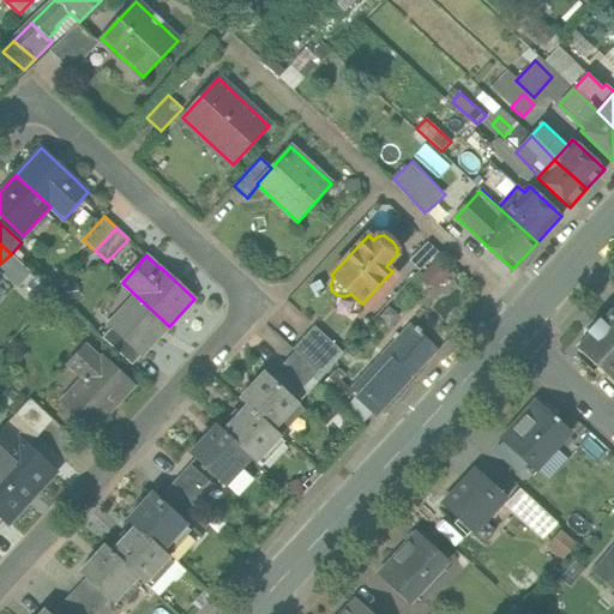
[(422,271),(435,287),(451,275),(438,258),(422,271)]
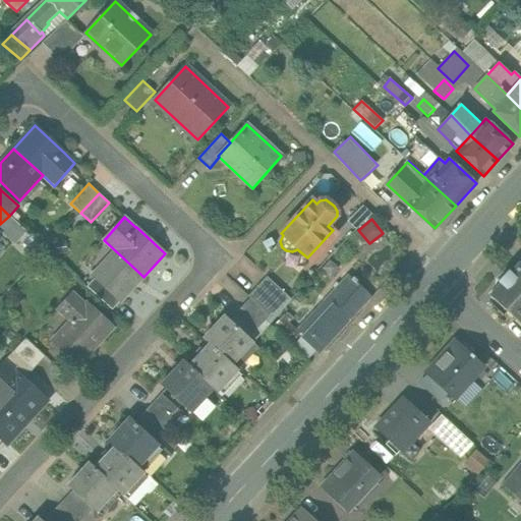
[(143,277),(115,250),(92,275),(95,278),(120,301),(121,301),(143,277)]
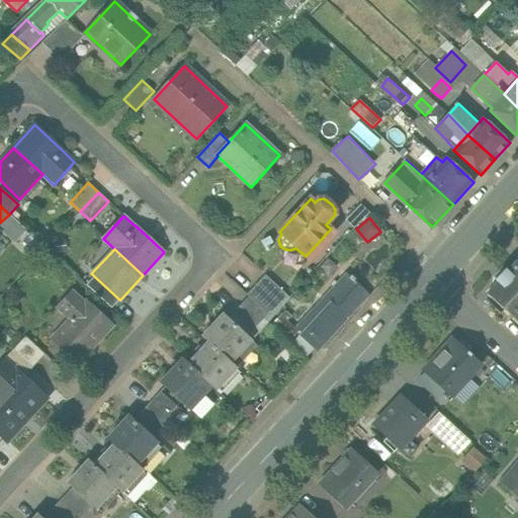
[(517,261),(507,271),(505,269),(495,280),(497,282),(487,293),(517,322),(517,261)]
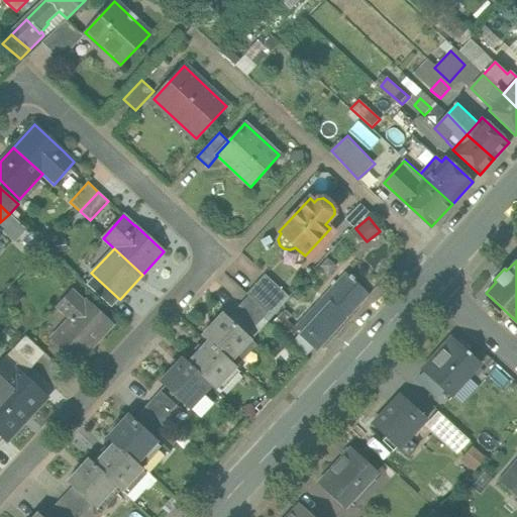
[(349,277),(345,273),(322,297),(328,303),(346,319),(369,295),(353,280),(354,279),(350,276),(349,277)]
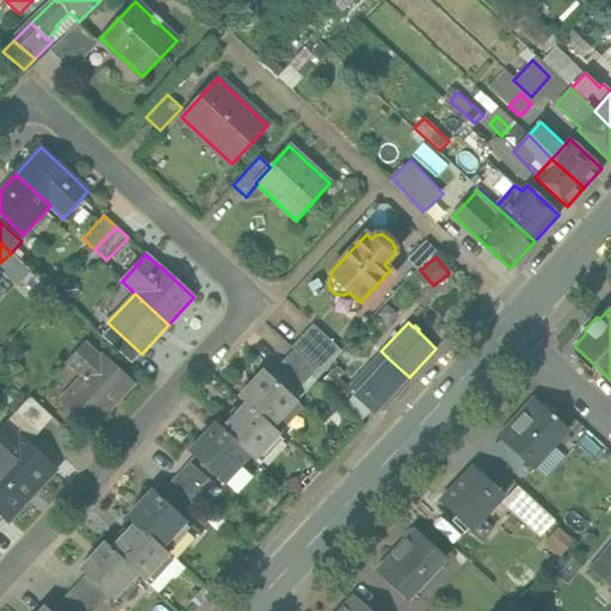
[(337,347),(313,325),(291,347),(294,350),(294,349),(315,370),(337,347)]
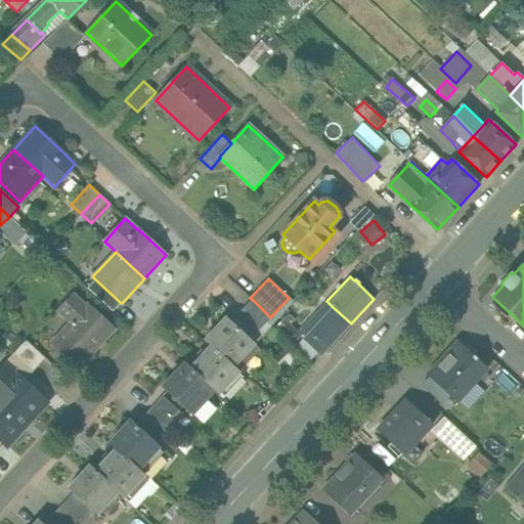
[(121,303),(95,279),(87,289),(113,312),(121,303)]
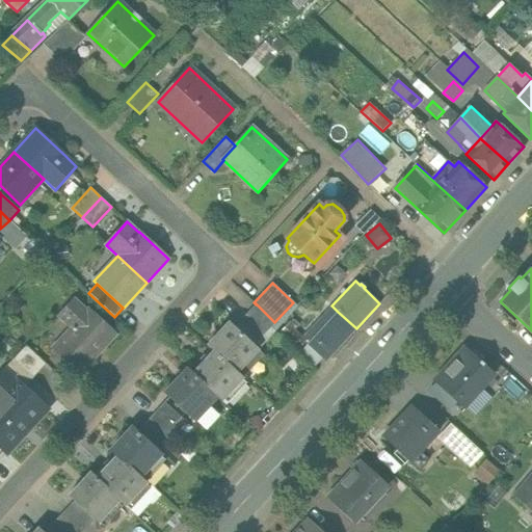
[(86,311),(75,299),(58,317),(71,328),(57,343),(70,354),(65,358),(81,373),(116,335),(101,320),(99,322),(88,312),(89,311),(88,310),(86,311)]
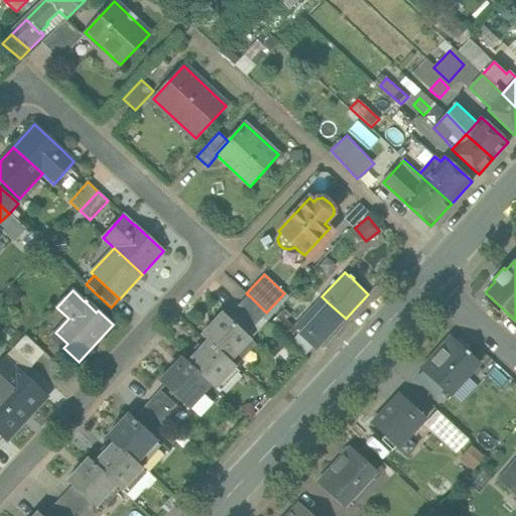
[(266,312),(248,294),(248,295),(239,304),(258,321),(262,316),(262,317),(266,312)]
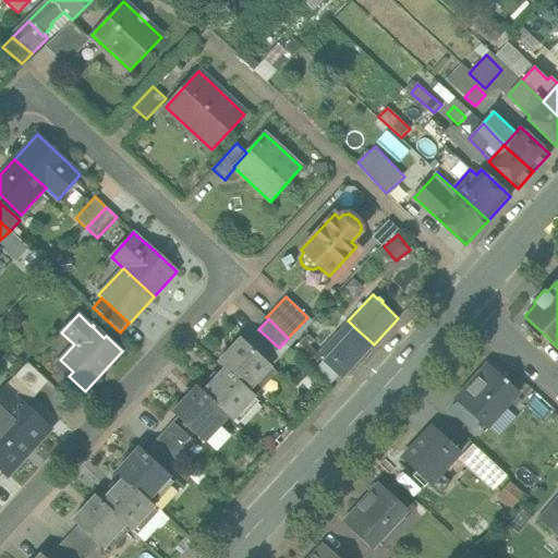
[(354,327),(323,361),(342,379),(374,344),(354,327)]
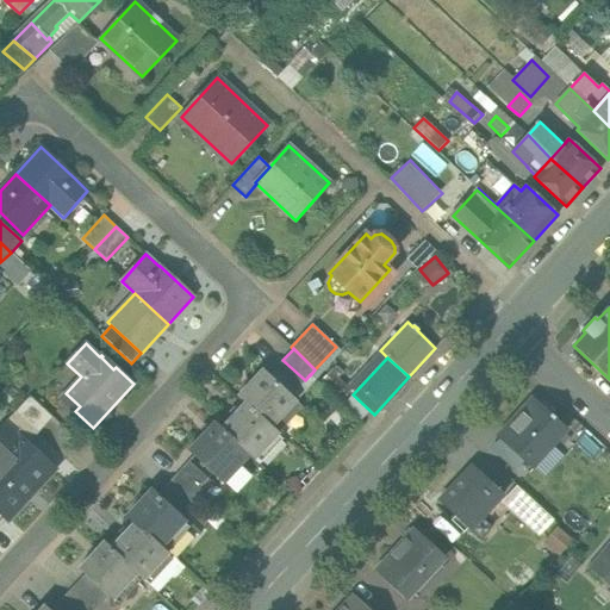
[(305,380),(282,360),(273,371),(294,391),(305,380)]
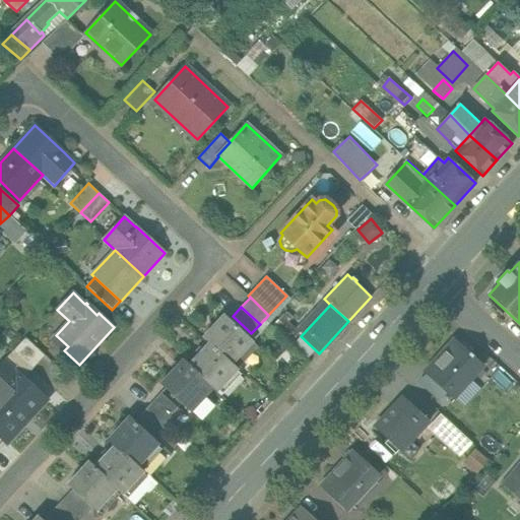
[(253,341),(224,315),(203,338),(208,343),(209,343),(232,364),(253,341)]
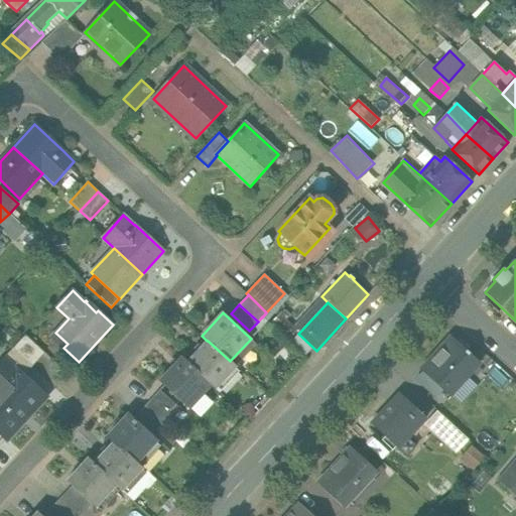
[(258,321),(249,331),(254,335),(267,321),(262,317),(258,321)]
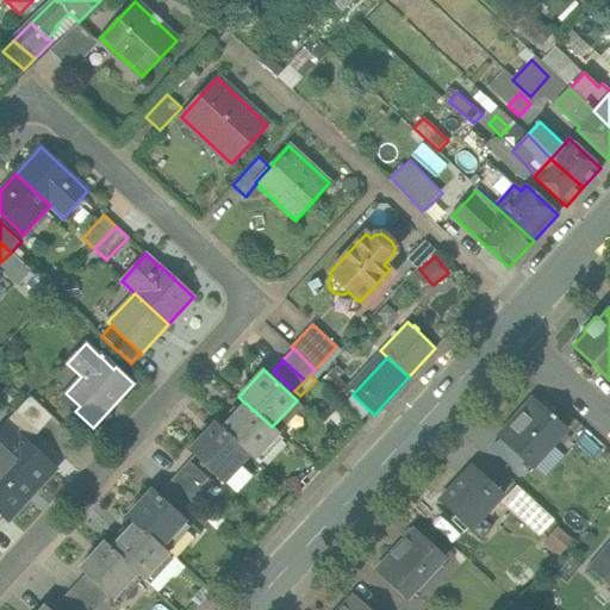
[(53,417),(30,396),(16,412),(38,433),(53,417)]
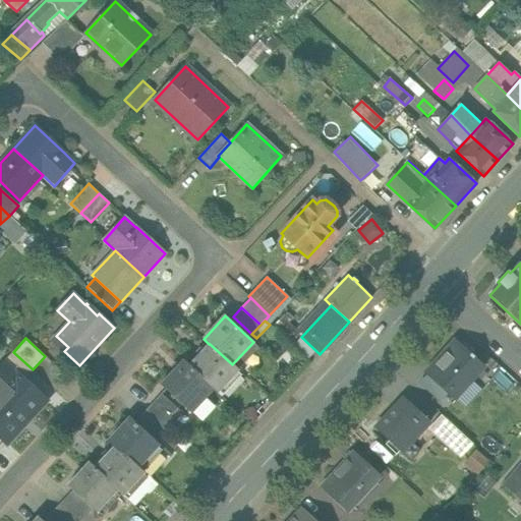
[(455,341),(427,370),(452,393),(467,375),(471,379),(483,366),(455,341)]
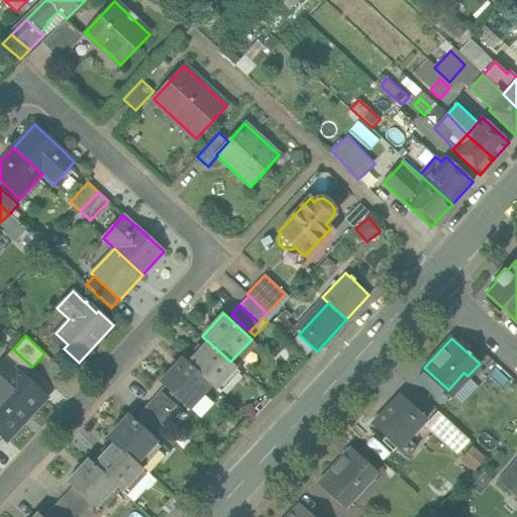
[(230,362),(208,341),(188,363),(188,364),(212,386),(211,386),(219,393),(220,393),(216,389),(236,367),(230,362)]
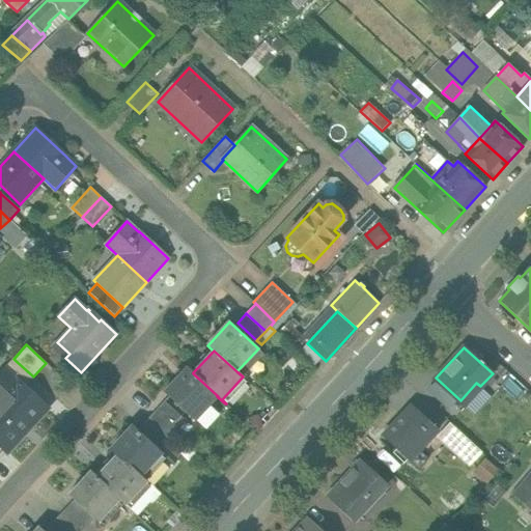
[(33,376),(14,359),(2,370),(5,372),(6,371),(24,387),(33,376)]
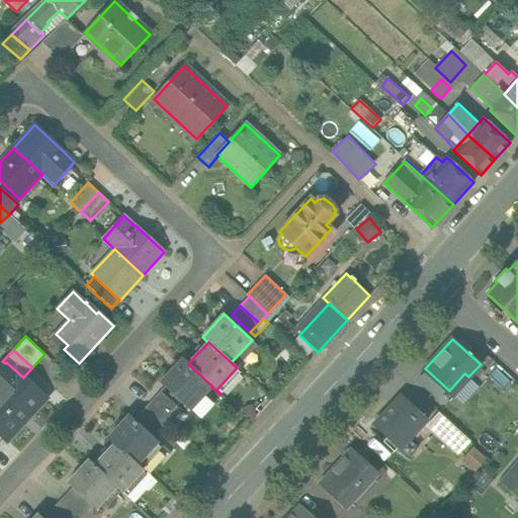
[(182,358),(160,382),(190,410),(191,410),(200,418),(213,405),(203,396),(211,386),(212,386),(188,364),(188,363),(182,358)]
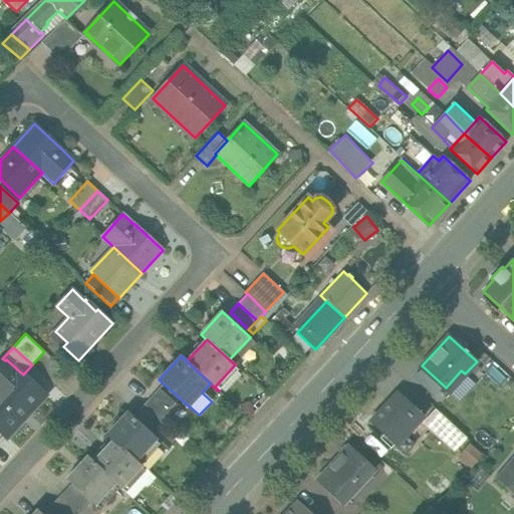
[(0,393),(26,417),(45,397),(23,374),(6,359),(5,360),(0,364),(0,393)]
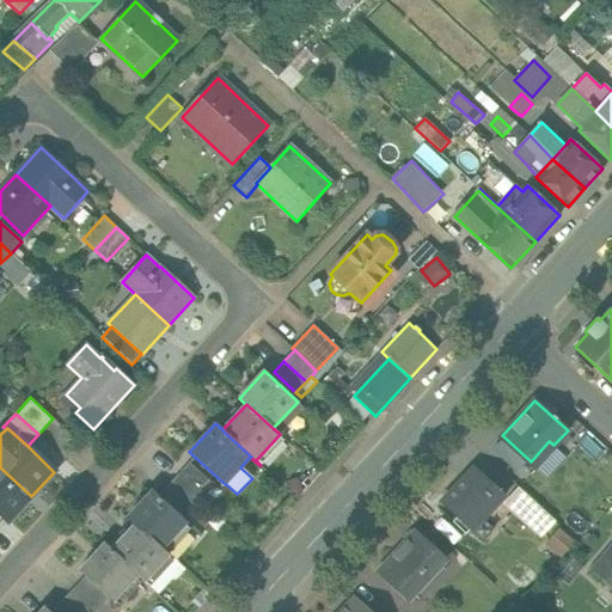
[(212,483),(189,463),(171,482),(195,502),(212,483)]
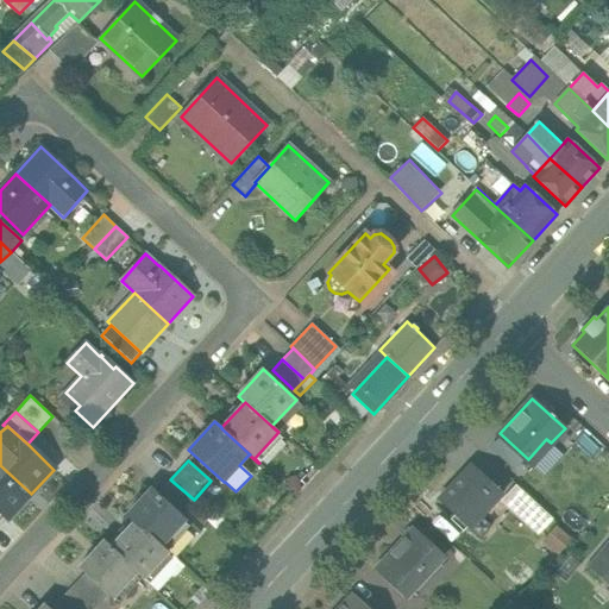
[(31,494),(0,465),(0,509),(8,519),(31,494)]
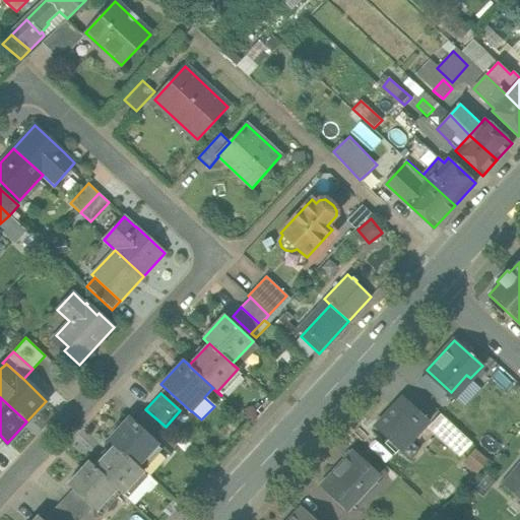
[(403,397),(376,427),(400,450),(429,420),(403,397)]
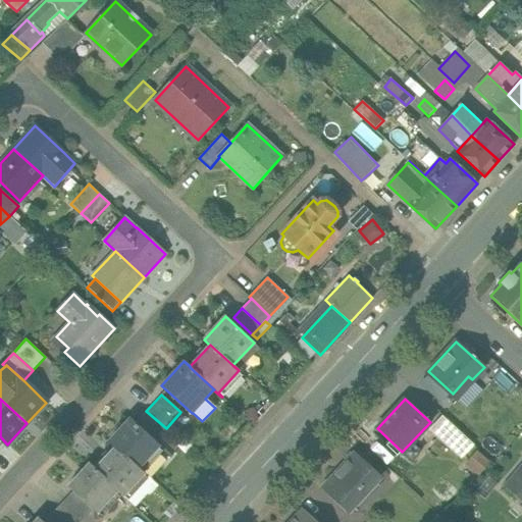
[(166,428),(146,411),(135,423),(154,440),(166,428)]
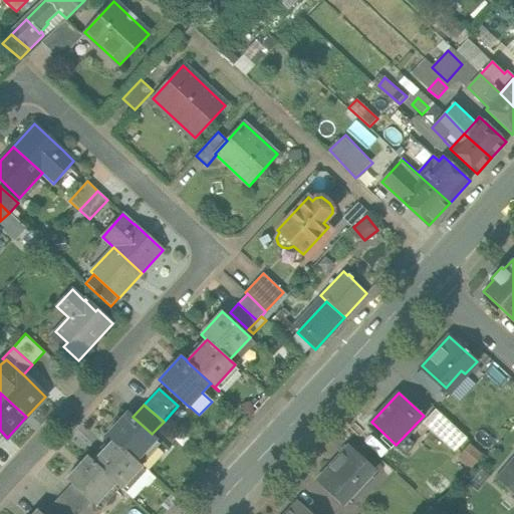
[(455,427),(437,410),(427,420),(445,437),(455,427)]
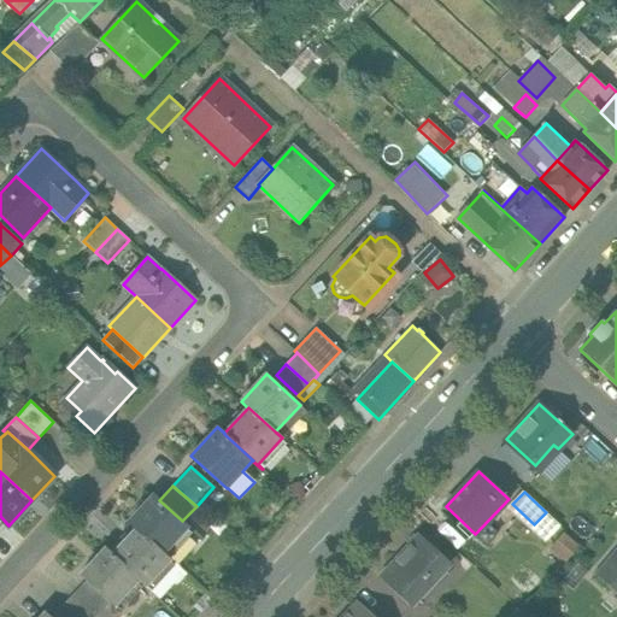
[(159,500),(153,495),(128,523),(135,529),(136,529),(163,553),(187,527),(182,521),(159,500)]
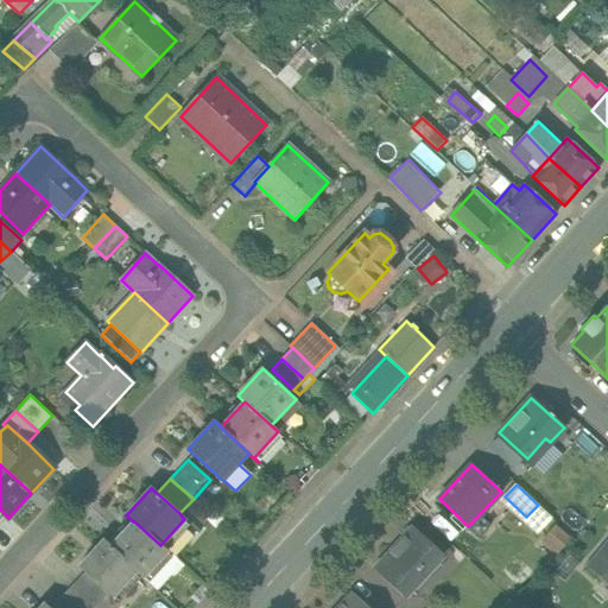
[(160,545),(134,521),(133,521),(111,546),(111,548),(137,571),(135,572),(143,578),(168,551),(160,545)]
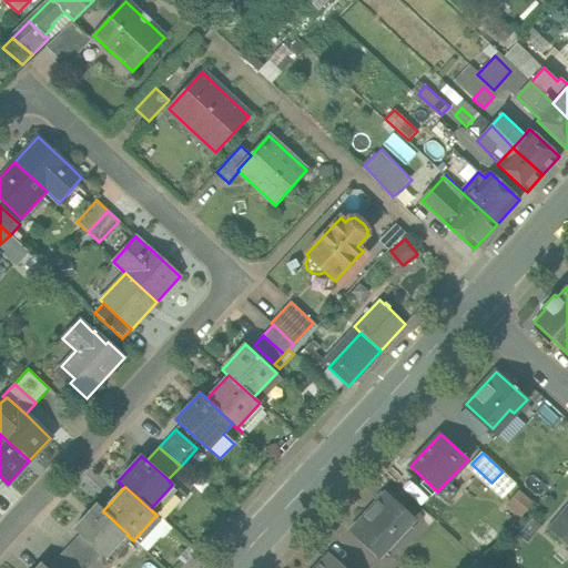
[(385,494),(352,530),(378,556),(413,518),(385,494)]
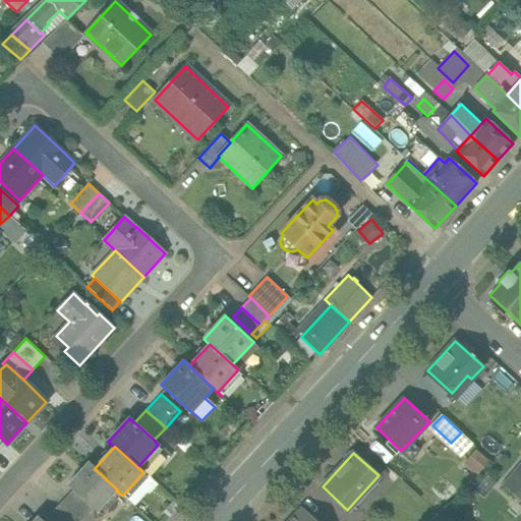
[(520,462),(502,485),(520,501),(520,462)]
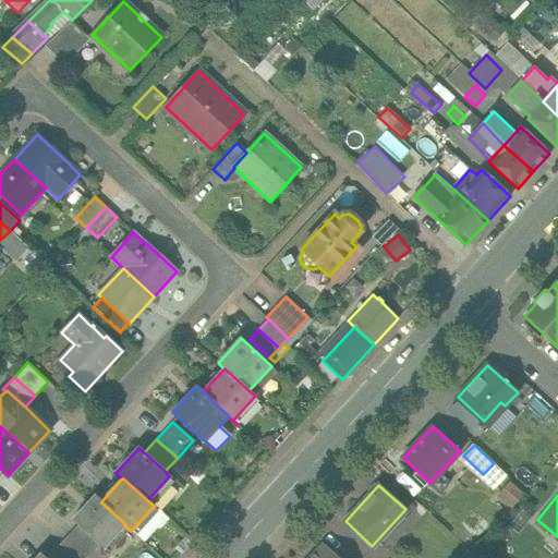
[(125,524),(101,502),(101,501),(95,496),(72,520),(77,525),(98,544),(102,548),(124,525),(125,524)]
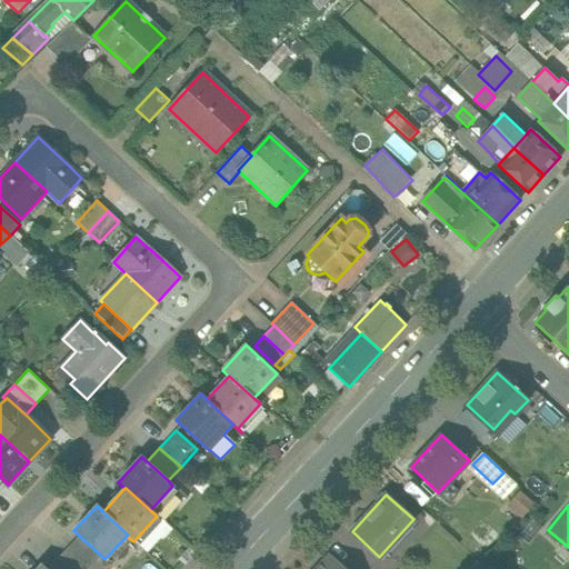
[(100,555),(79,536),(66,549),(87,568),(100,555)]
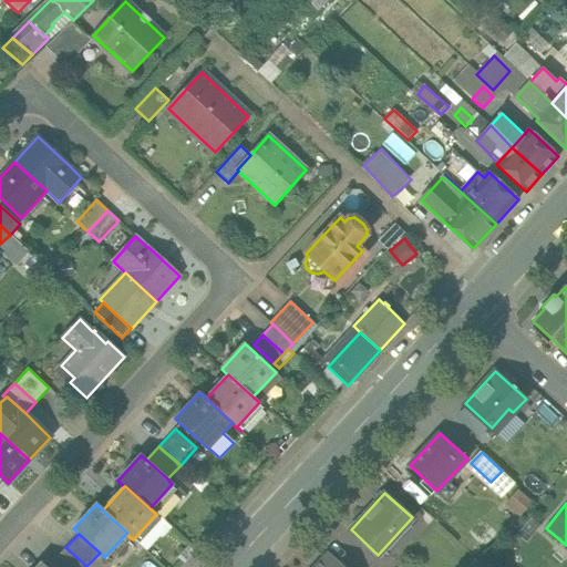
[(86,566),(65,547),(55,558),(65,566),(86,566)]
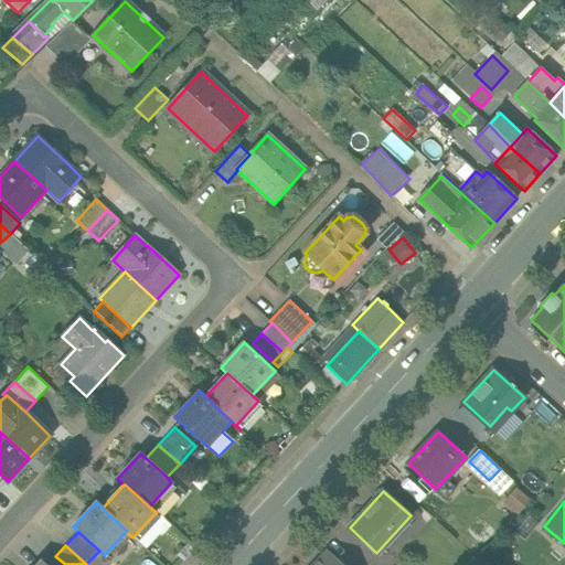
[(342,564),(327,551),(313,564),(342,564)]
